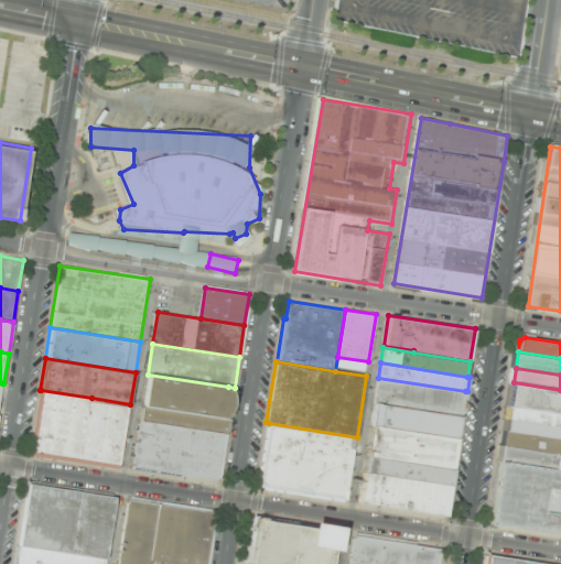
[(143,405),(148,375),(228,387),(230,390),(232,394),(233,399),(232,403),(230,408),(229,411),(226,415),(224,418),(143,405)]
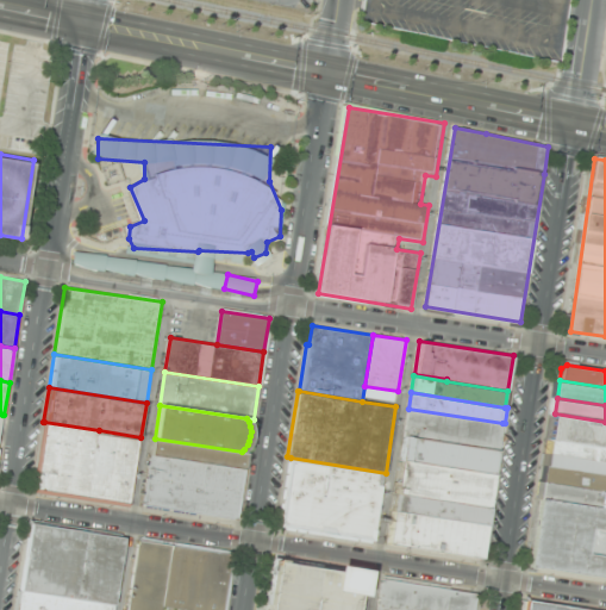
[(405,435),(408,409),(503,423),(498,450),(498,449),(405,435)]
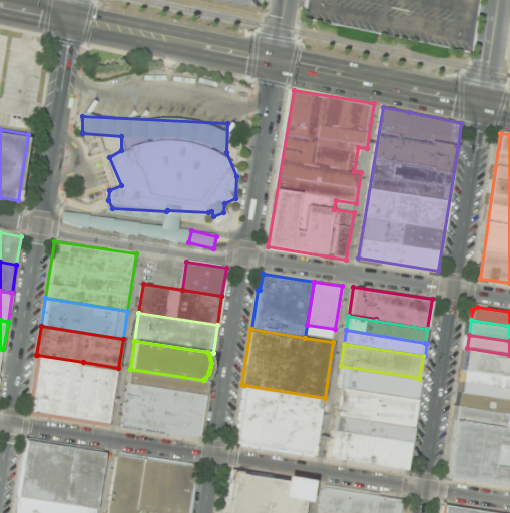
[(509,376),(464,369),(463,369),(466,348),(467,348),(509,355),(509,376)]
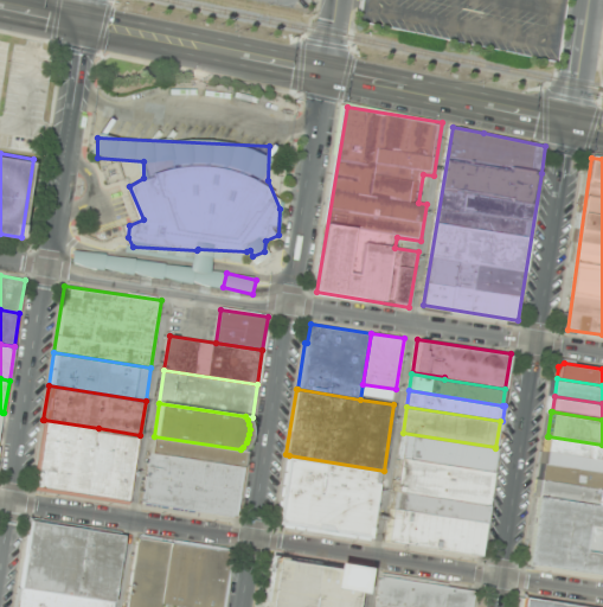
[(98,428),(97,432),(140,439),(130,505),(33,490),(44,420),(98,428)]
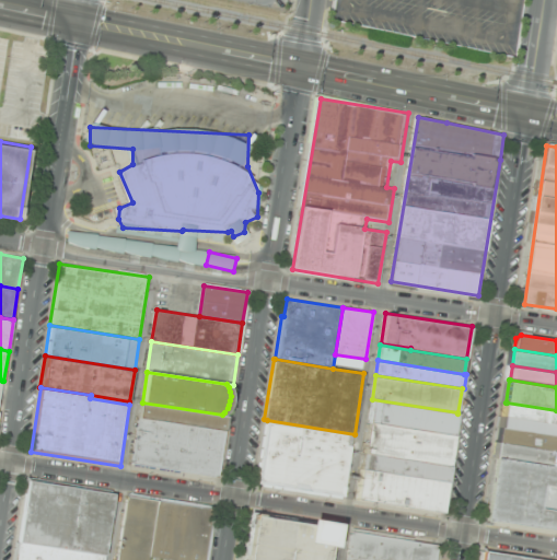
[(369,421),(372,399),(457,412),(454,434),(369,421)]
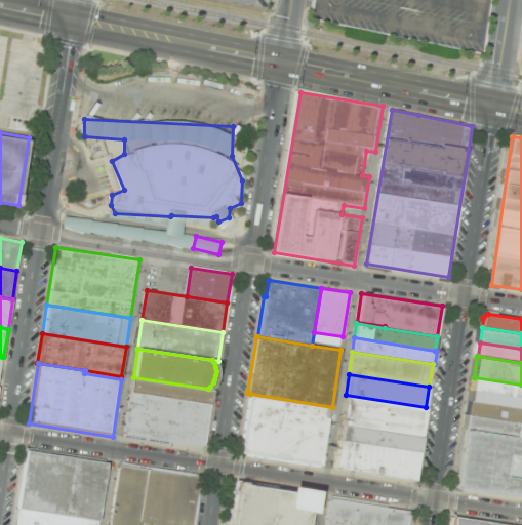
[(133,377),(208,389),(213,390),(211,404),(131,392),(133,377)]
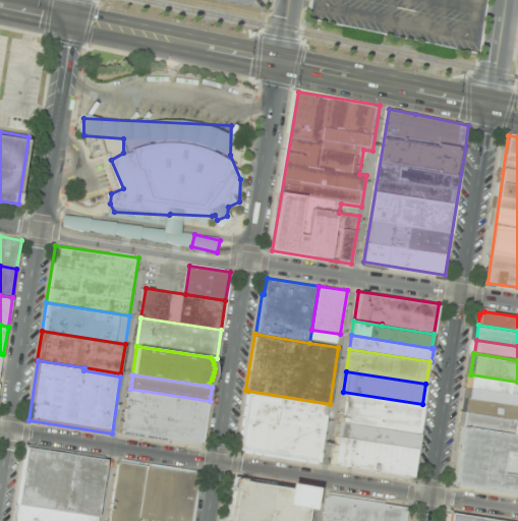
[(517,394),(469,387),(471,374),(517,382),(517,394)]
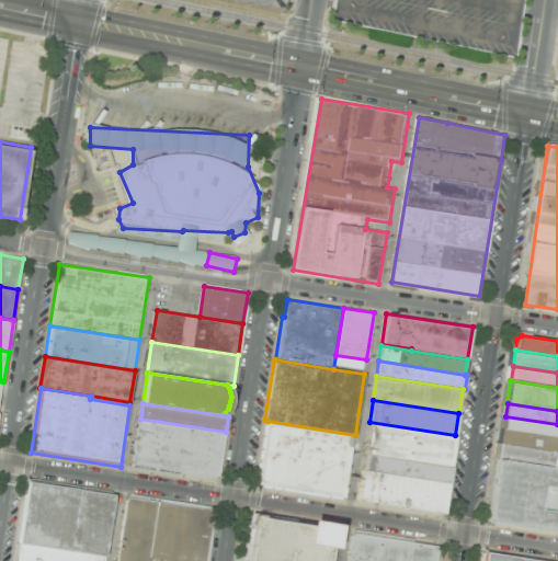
[(557,437),(503,428),(505,416),(557,424),(557,437)]
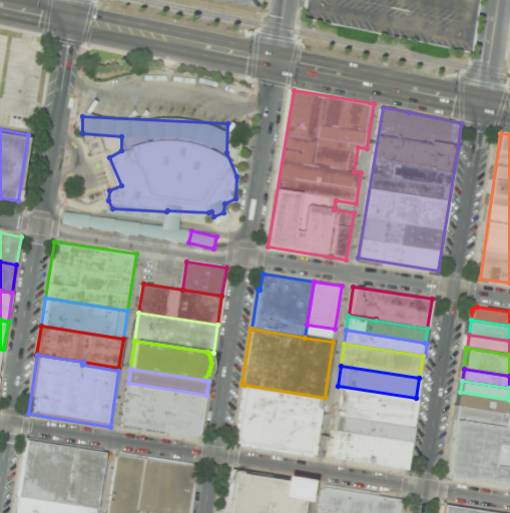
[(206,395),(200,437),(121,425),(128,383),(206,395)]
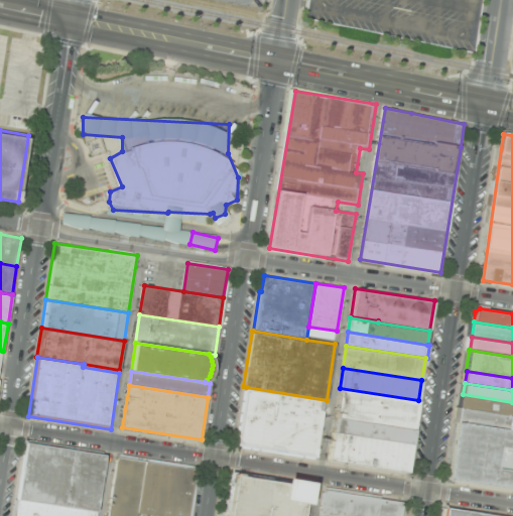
[(327,400),(317,458),(241,446),(238,442),(246,387),(327,400)]
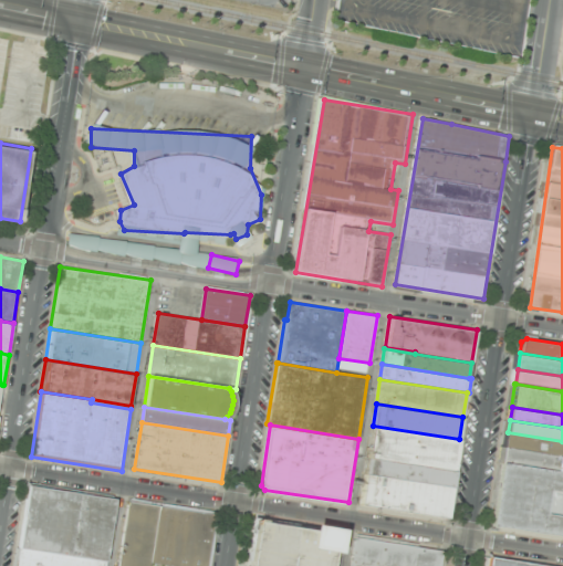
[(367,457),(373,426),(459,439),(455,471),(367,457)]
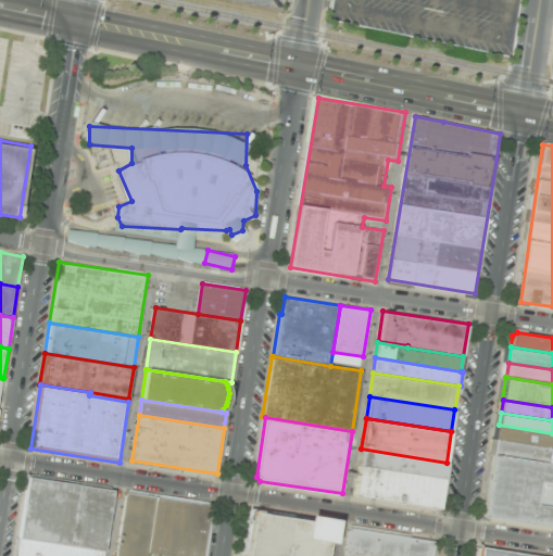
[(552,447),(497,439),(499,425),(552,433),(552,447)]
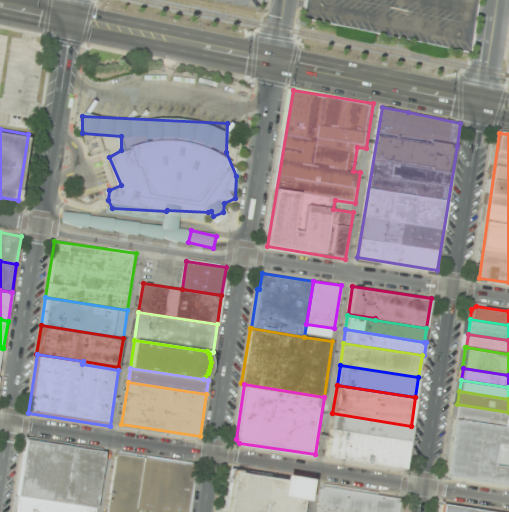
[(508,426),(455,418),(457,404),(508,412),(508,426)]
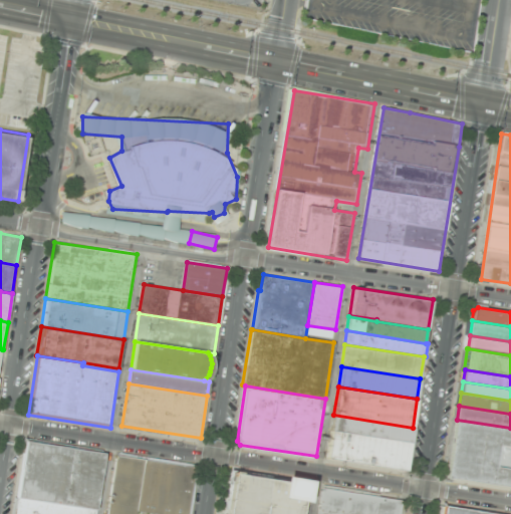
[(331,430),(333,415),(413,428),(411,442),(331,430)]
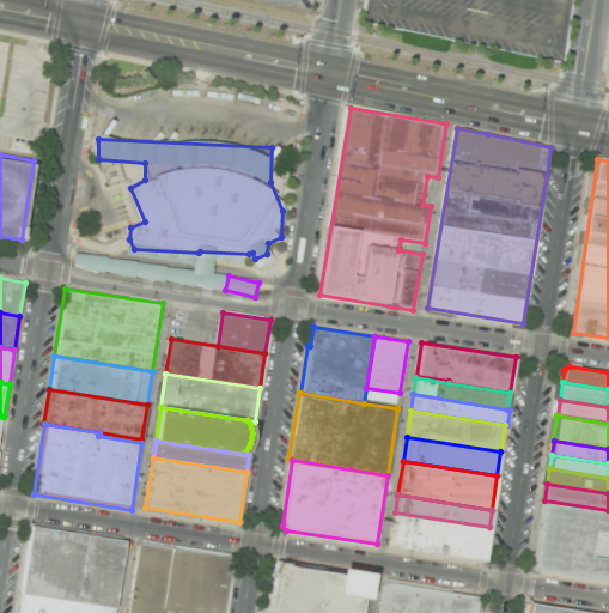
[(608,582),(534,570),(544,501),(608,510),(608,582)]
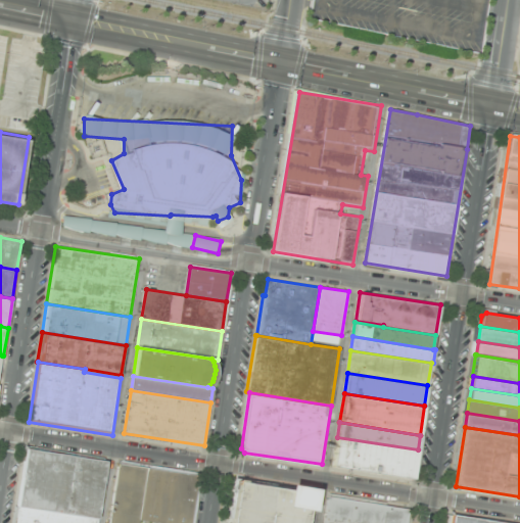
[(337,437),(418,449),(413,479),(333,467),(337,437)]
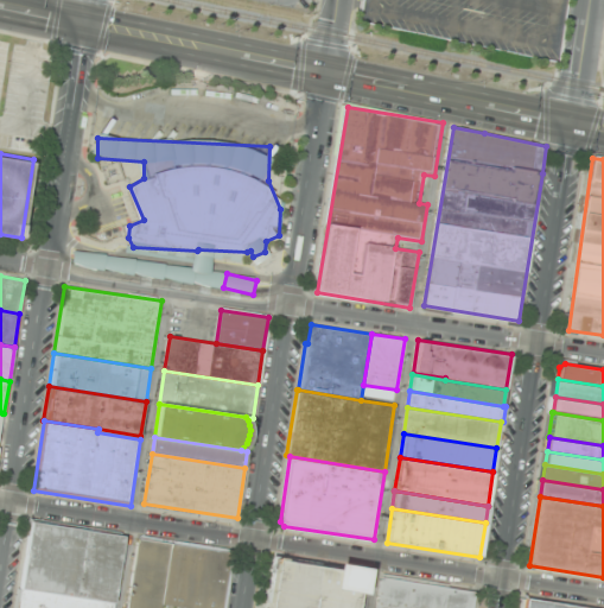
[(21,589),(32,521),(86,529),(75,597),(21,589)]
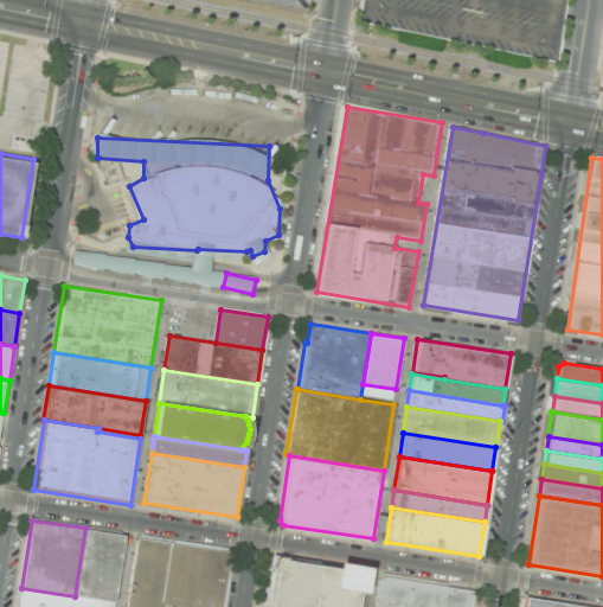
[(85,528),(124,535),(115,602),(75,596),(85,528)]
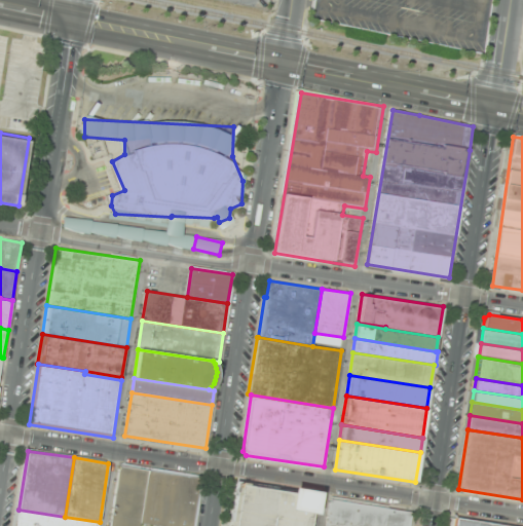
[(110,525),(120,465),(149,470),(141,523),(140,525),(110,525)]
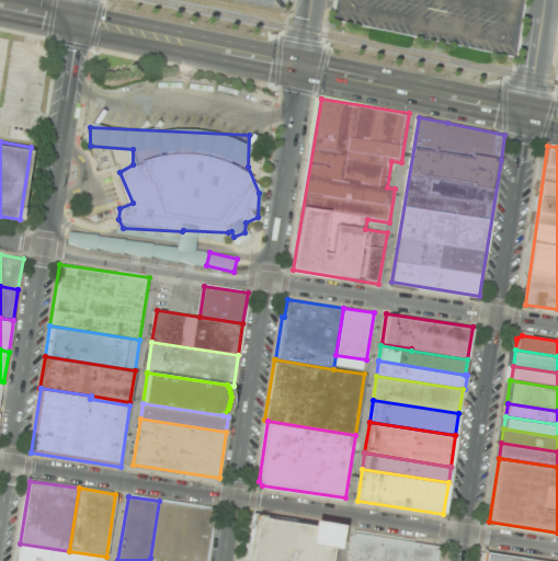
[(159,501),(214,510),(206,560),(173,560),(150,558),(159,501)]
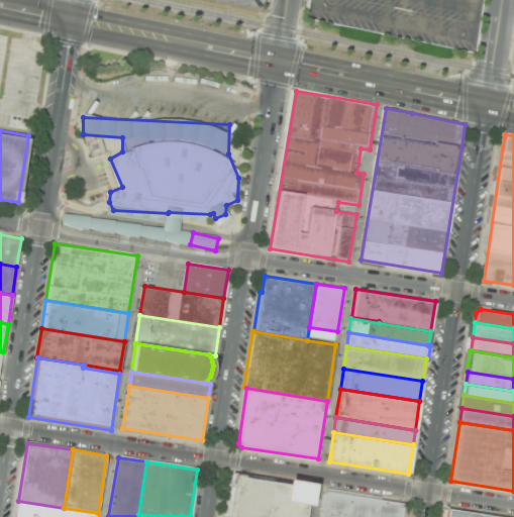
[(226,516),(233,475),(283,483),(284,477),(311,481),(307,503),(304,503),(301,516),(226,516)]
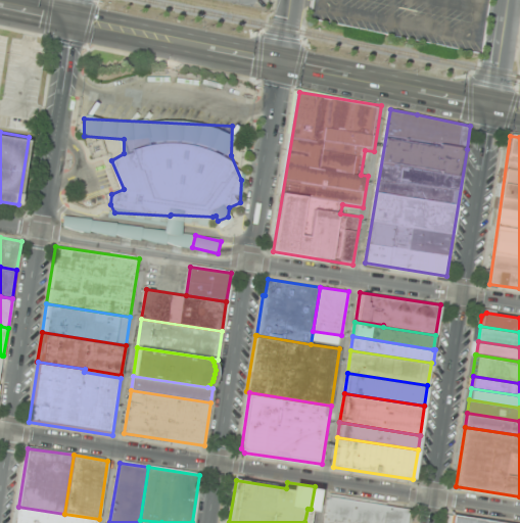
[(406,522),(409,509),(329,496),(325,522),(406,522)]
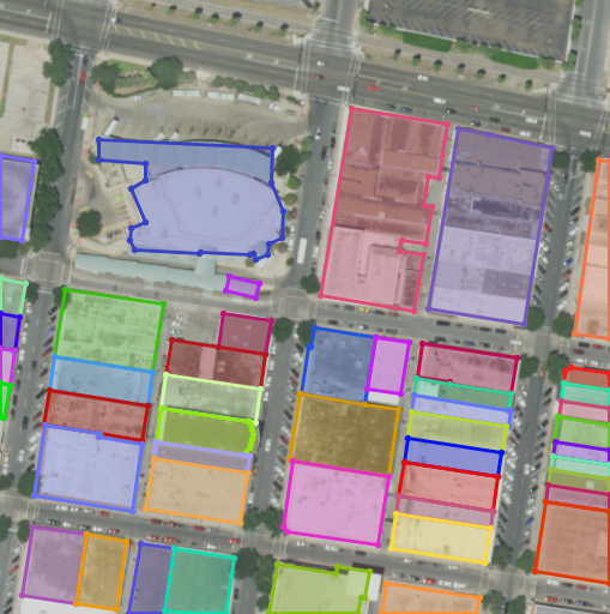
[(14,613),(18,594),(22,595),(76,603),(116,609),(115,613),(14,613)]
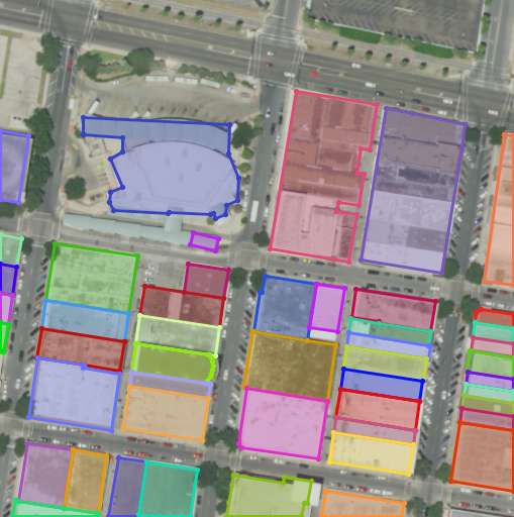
[(445,516),(447,508),(504,516),(445,516)]
